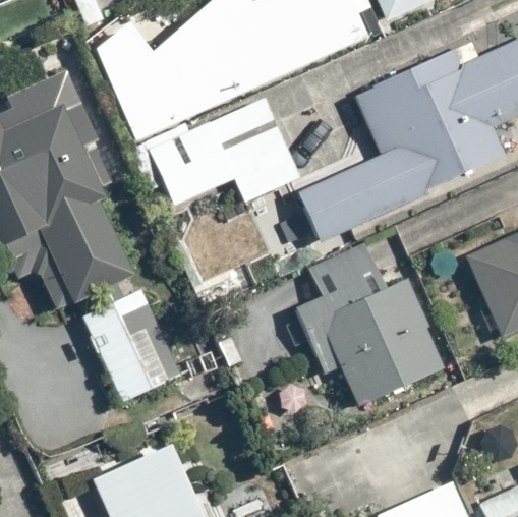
[(96,48),(137,140),(368,36),(351,0),(250,0),(210,0),(153,51),(129,22),(96,48)]
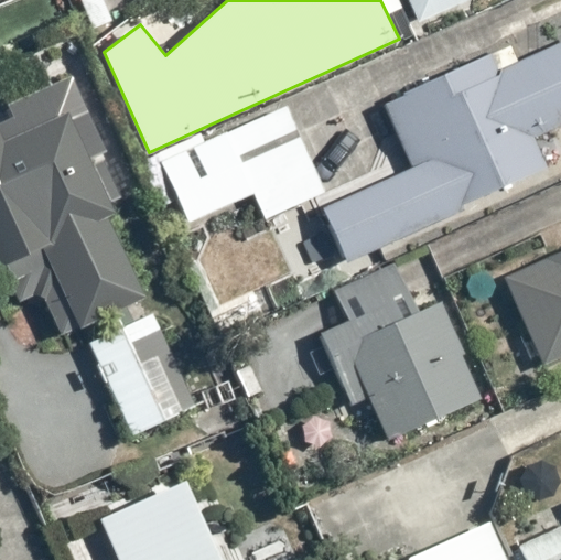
[(408,0),(418,21),(467,0),(408,0)]
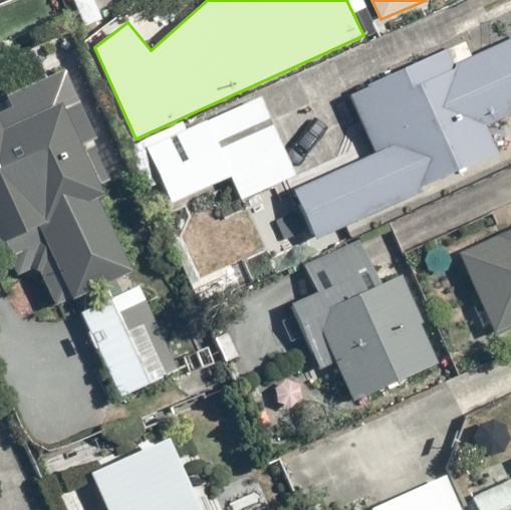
[(446,49),(347,92),(373,152),(292,188),(314,239),(423,192),(421,187),(498,153),(486,124),(510,112),(510,39),(454,65),(446,49)]
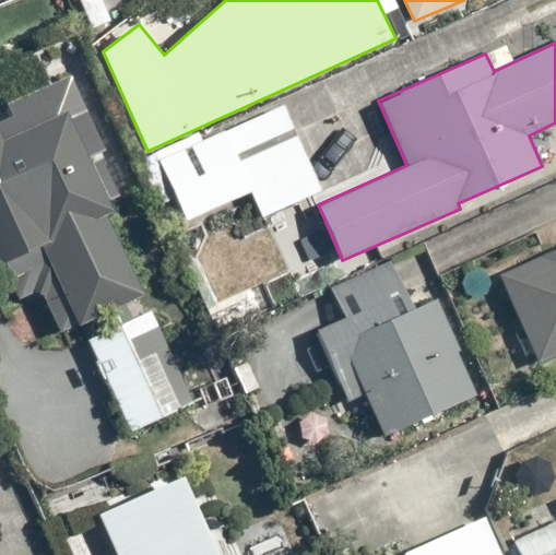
[(0,140),(0,139),(0,262),(2,262),(19,298),(35,292),(43,296),(60,333),(143,296),(107,215),(114,213),(108,201),(117,197),(96,152),(104,149),(68,71),(1,102),(15,133),(0,140)]
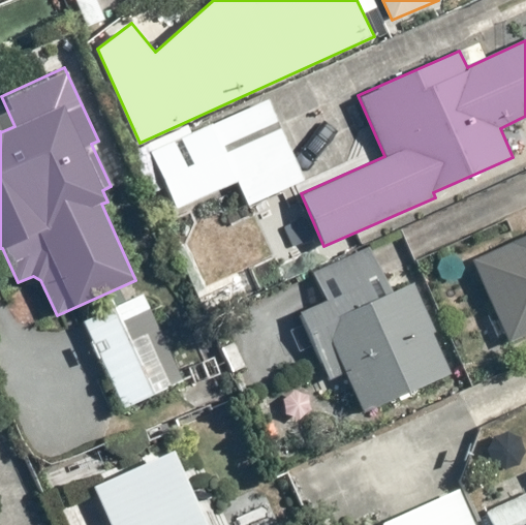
[(304,180),(268,99),(151,151),(176,208),(238,180),(248,204),(304,180)]
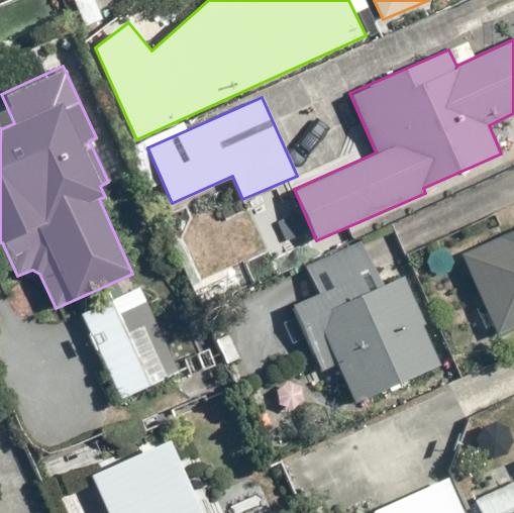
[(513,229),(463,252),(499,333),(513,326),(513,229)]
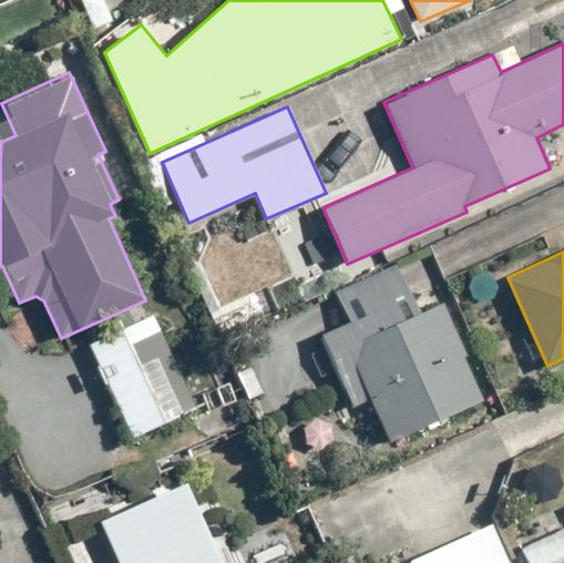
[(370,399),(389,442),(485,401),(443,304),(419,315),(397,265),(336,292),(349,321),(321,334),(352,407),(370,399)]
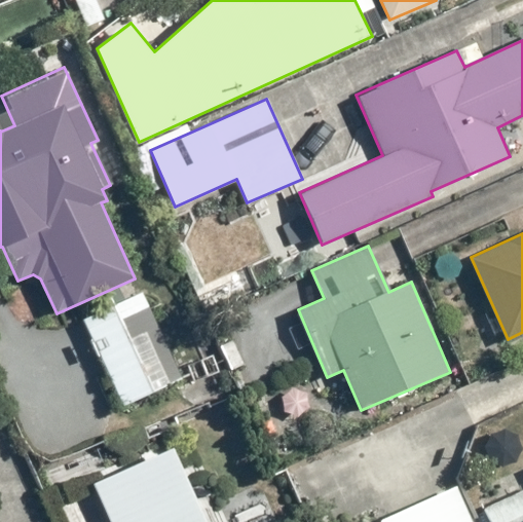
[(184,378),(144,292),(84,320),(124,405),(184,378)]
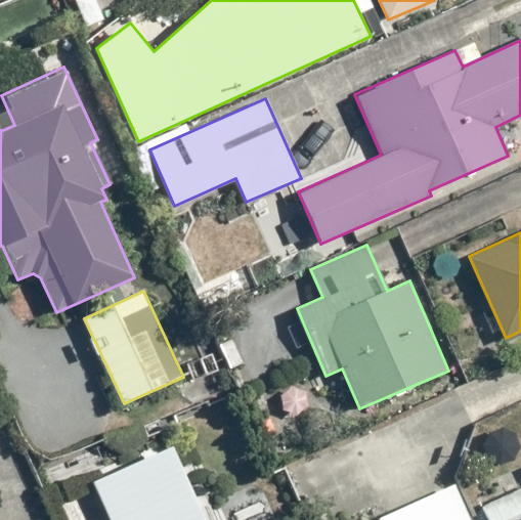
[(204,519),(171,447),(93,482),(110,519),(472,519),(457,483),(378,519),(204,519)]
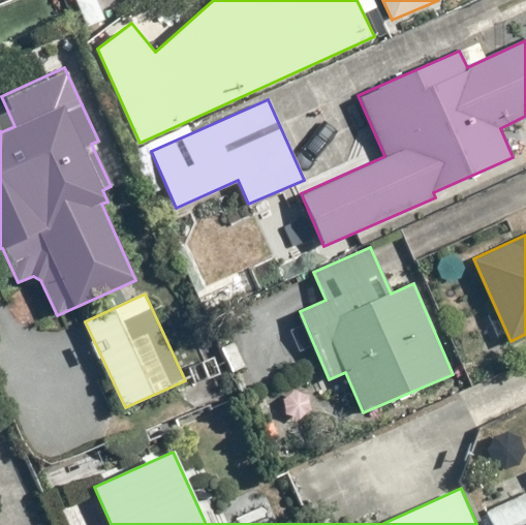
[(525,493),(487,511),(493,524),(525,524),(525,493)]
